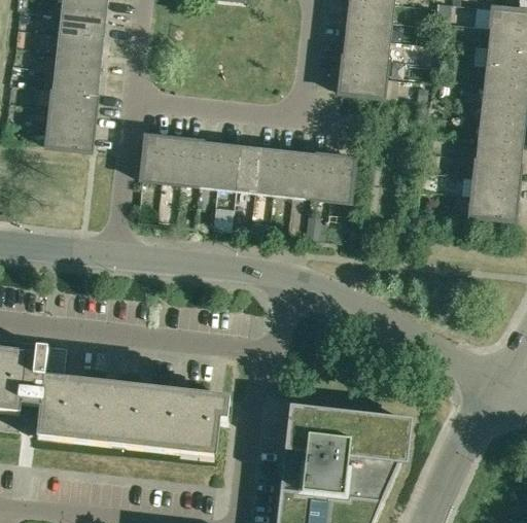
[(62,0),(60,13),(106,19),(108,0),(62,0)]
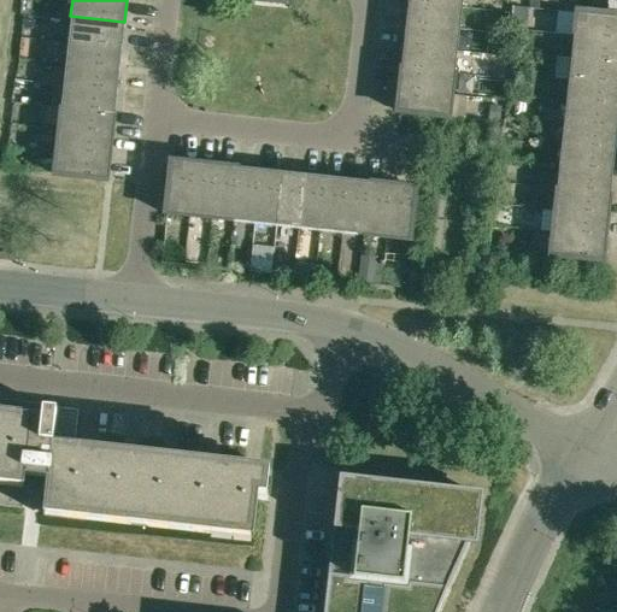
[(458,25),(460,3),(439,0),(407,0),(405,19),(458,25)]
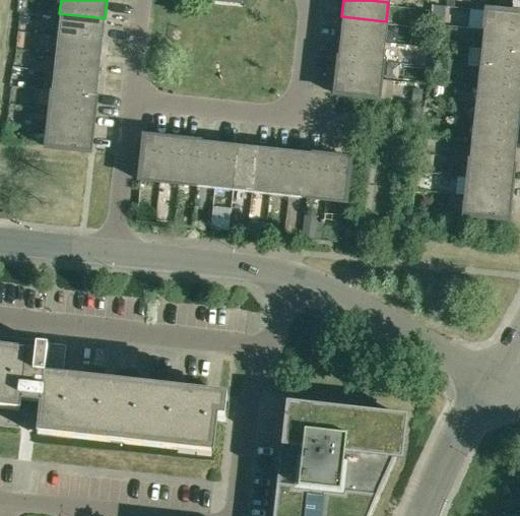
[(482,25),(519,28),(519,10),(484,7),(482,25)]
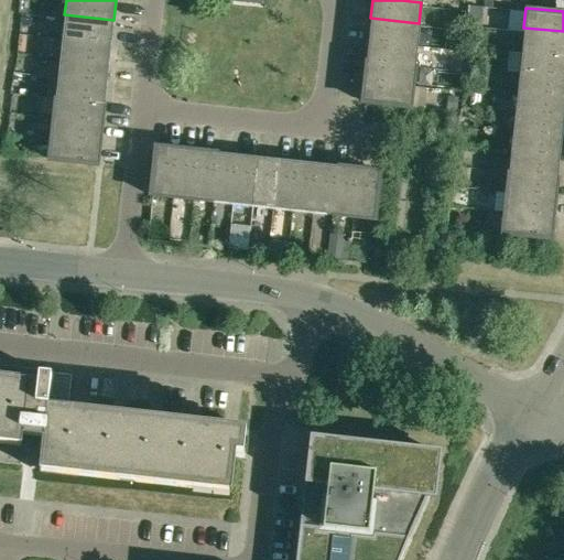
[(64,14),(62,34),(111,40),(114,20),(64,14)]
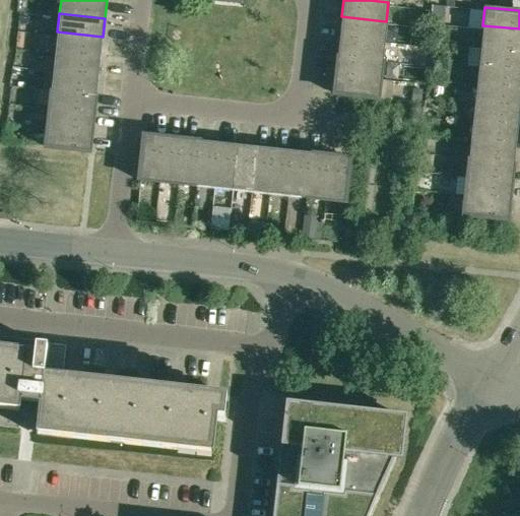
[(384,40),(386,21),(341,16),(339,35),(384,40)]
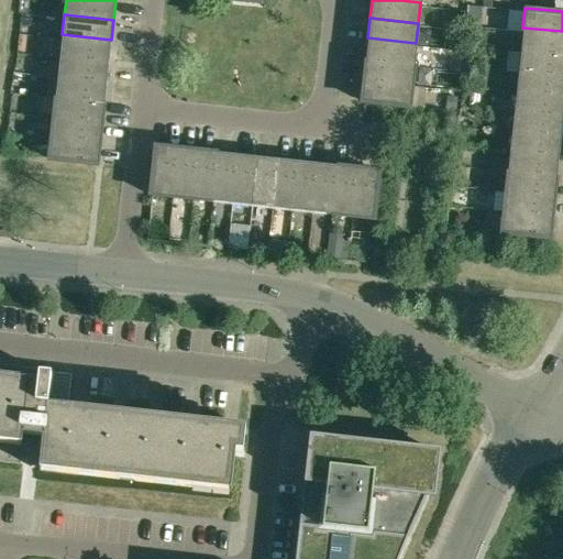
[(562,52),(562,31),(522,28),(520,47),(562,52)]
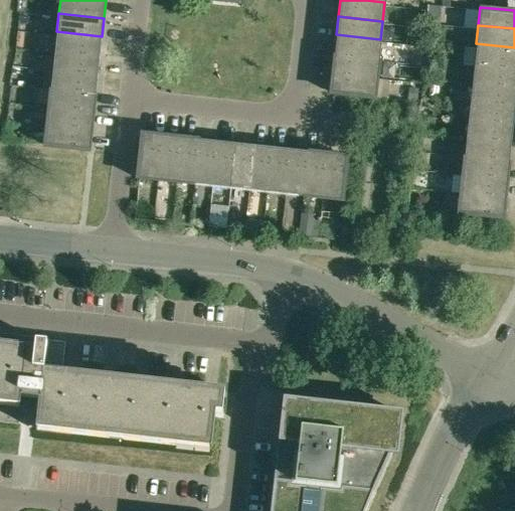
[(56,31),(54,49),(100,54),(102,36),(56,31)]
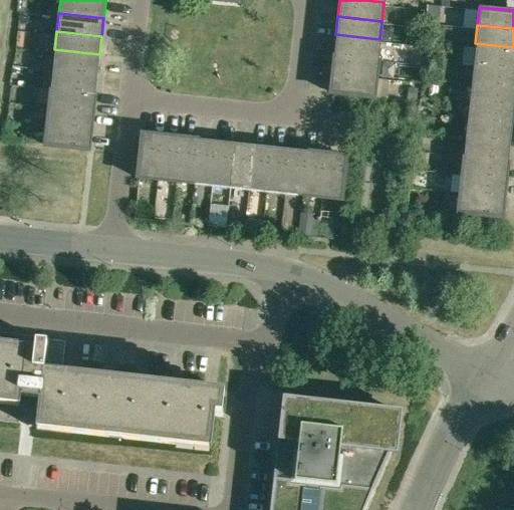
[(377,57),(379,39),(335,34),(333,52),(377,57)]
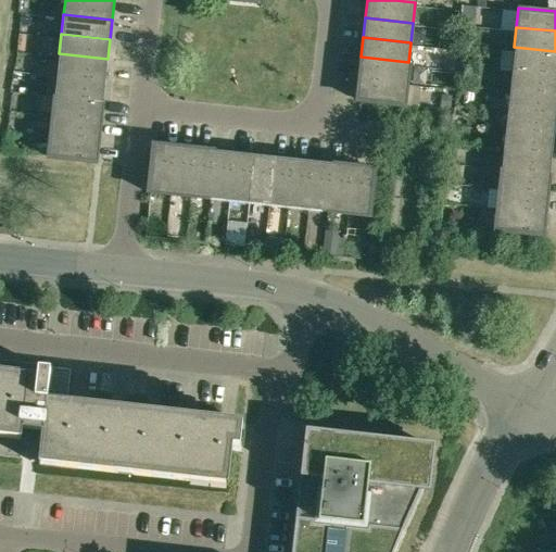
[(555,51),(514,47),(512,67),(555,71),(555,51)]
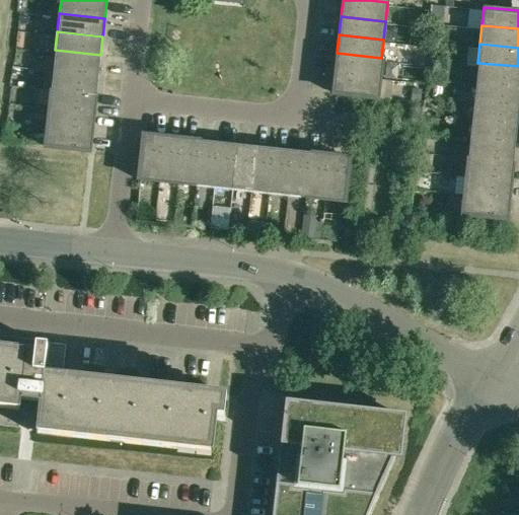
[(100,55),(55,50),(53,69),(98,73),(100,55)]
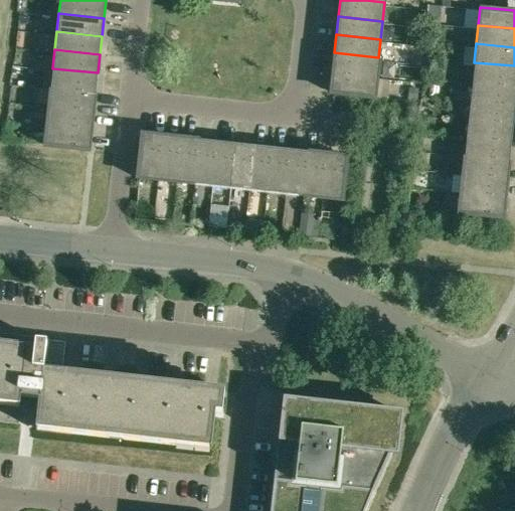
[(378,57),(334,52),(332,71),(376,76),(378,57)]
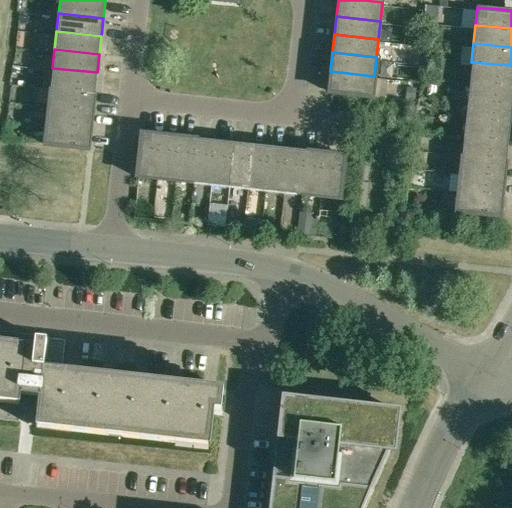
[(511,84),(511,65),(471,62),(469,80),(511,84)]
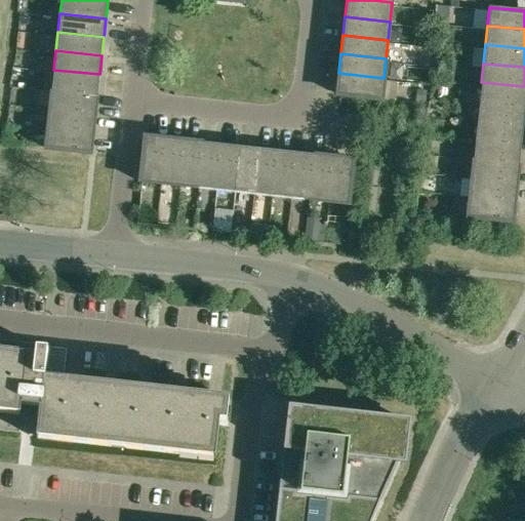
[(53,70),(51,88),(97,93),(99,74),(53,70)]
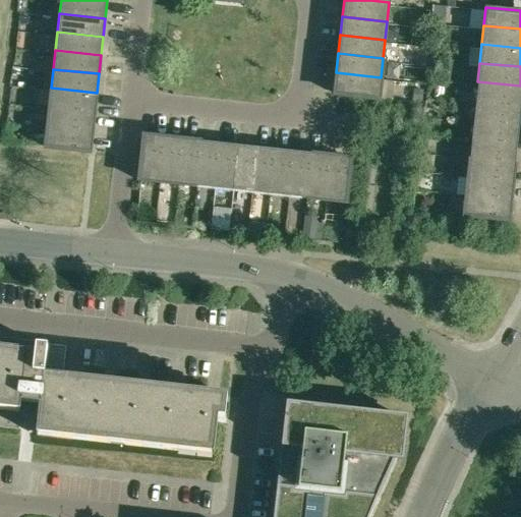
[(379,96),(381,77),(336,72),(334,91),(379,96)]
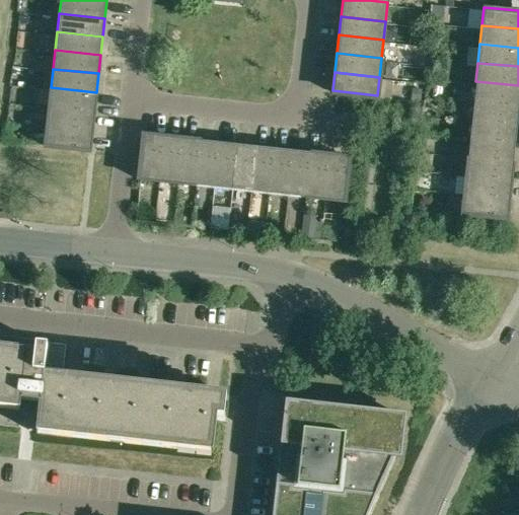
[(518,104),(518,103),(518,85),(475,81),(473,99),(518,104)]
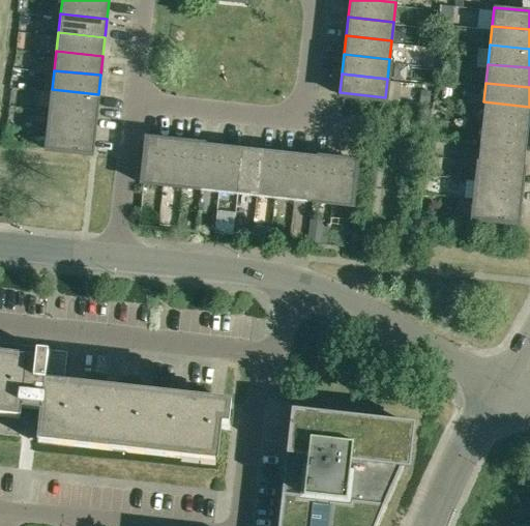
[(420,85),(419,96),(429,97),(431,86),(420,85)]
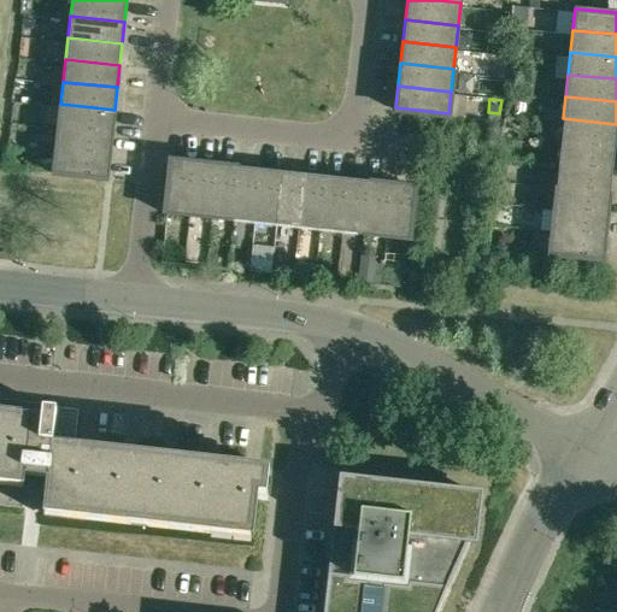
[(60,104),(58,125),(112,131),(115,110),(60,104)]
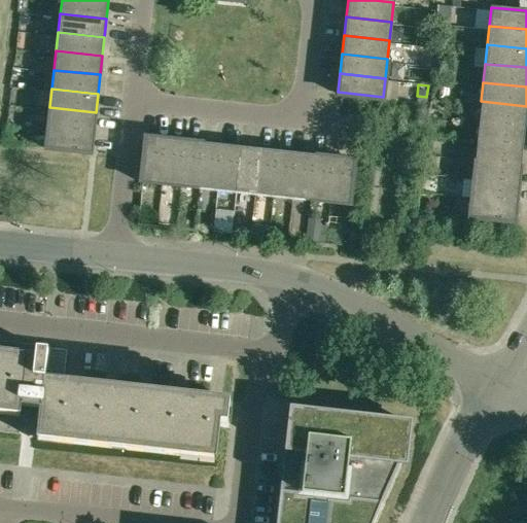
[(479,119),(525,125),(526,106),(481,101),(479,119)]
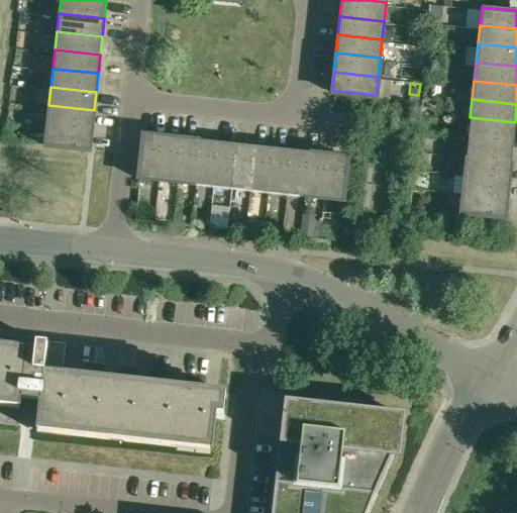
[(48,105),(46,123),(92,128),(94,110),(48,105)]
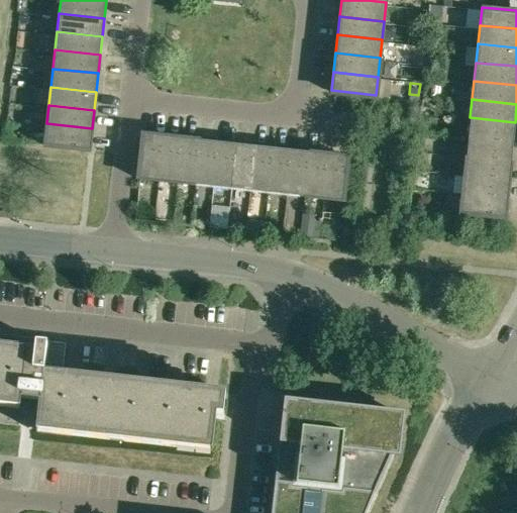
[(513,141),(515,122),(470,117),(468,136),(513,141)]
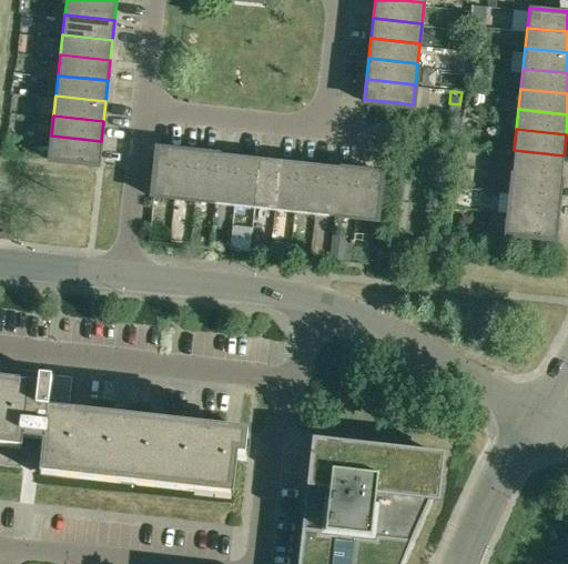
[(101,141),(51,136),(49,155),(99,161),(101,141)]
